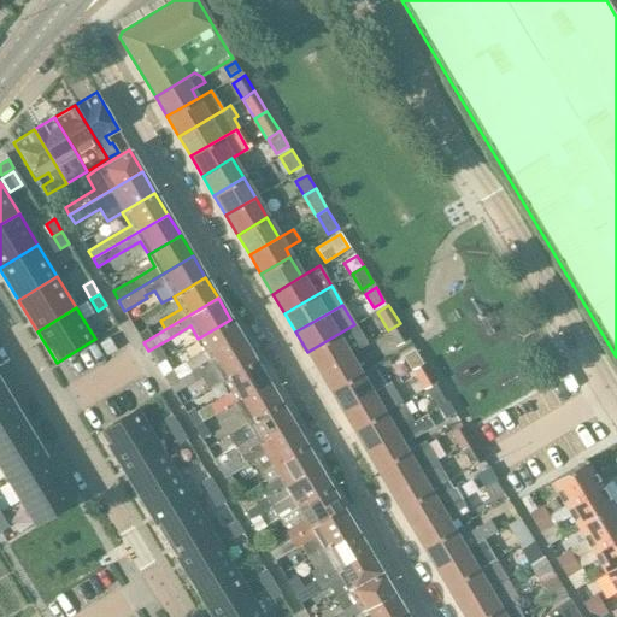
[(206,351),(186,363),(191,371),(244,340),(230,319),(198,339),(206,351)]
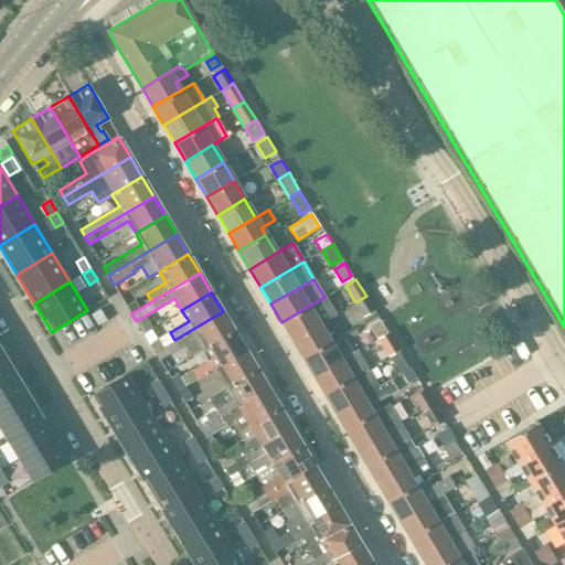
[(375,310),(366,296),(355,302),(364,317),(375,310)]
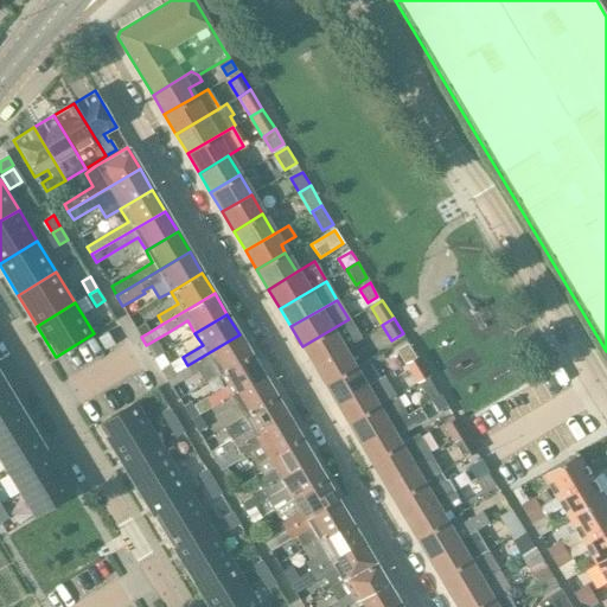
[(313,365),(342,349),(359,338),(349,319),(302,346),(313,365)]
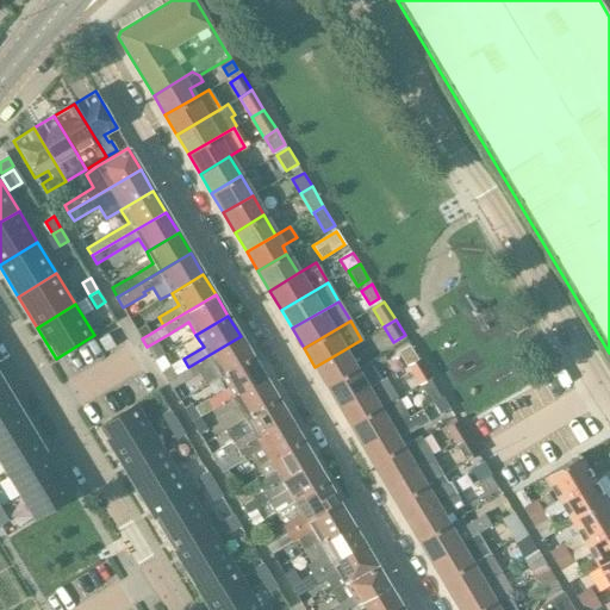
[(144,325),(137,330),(142,338),(150,334),(144,325)]
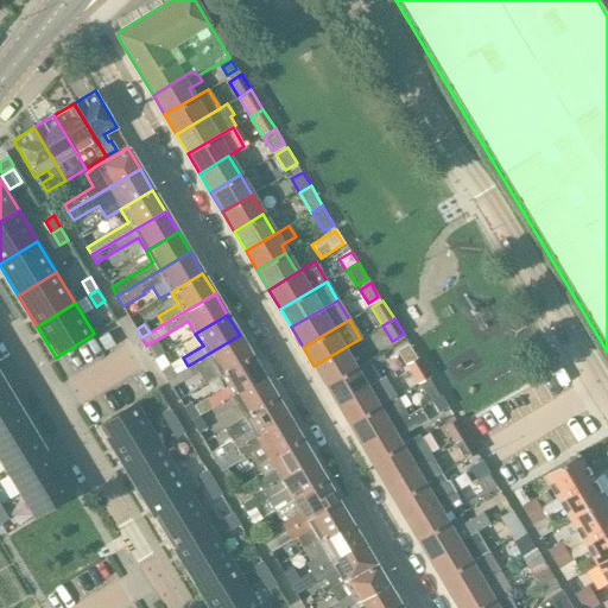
[(175,373),(166,379),(171,387),(198,371),(206,384),(220,375),(252,355),(240,335),(188,366),(175,373)]
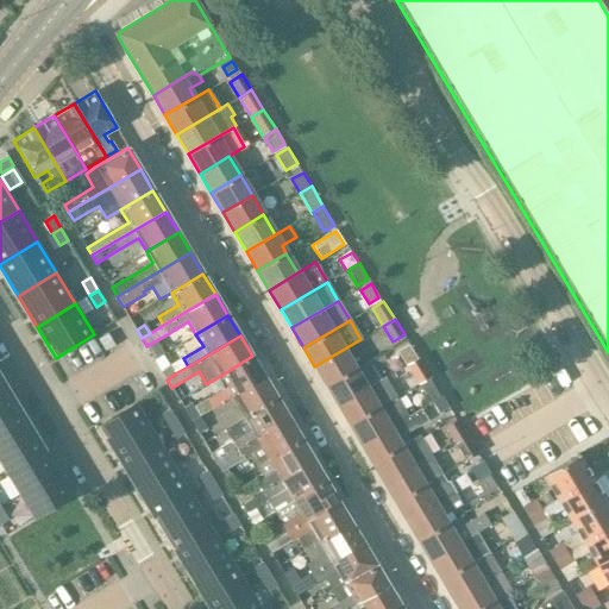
[(409,345),(399,352),(407,365),(419,358),(409,345)]
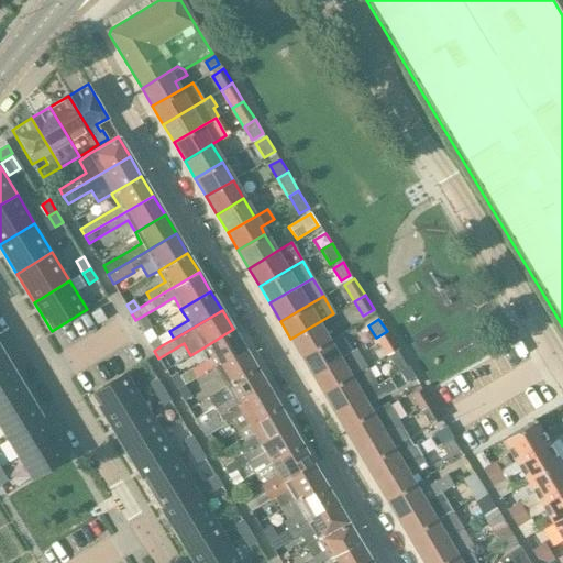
[(328,341),(317,323),(290,339),(301,356),(328,341)]
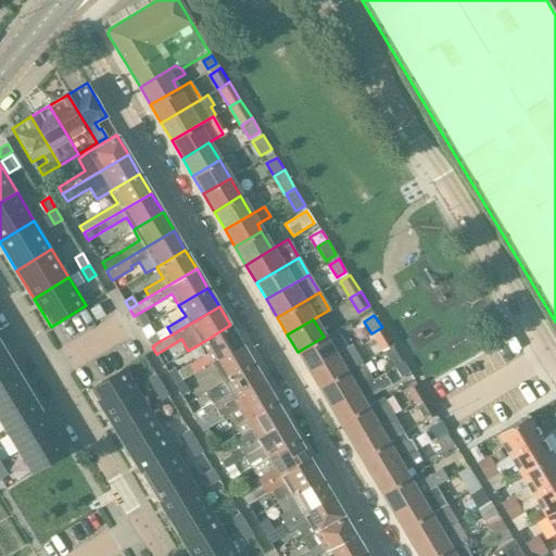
[(207,354),(189,365),(194,373),(242,344),(230,325),(201,343),(207,354)]
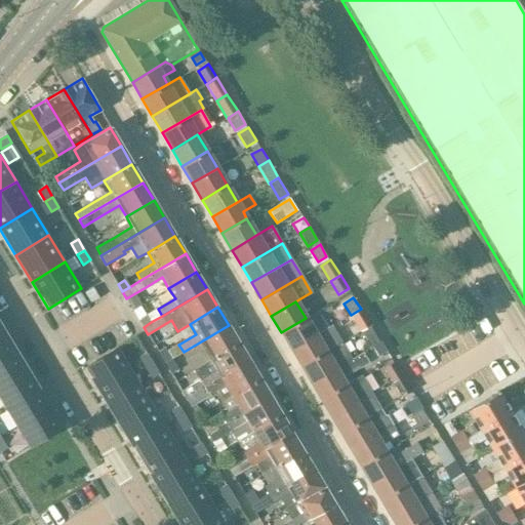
[(361,331),(371,325),(361,309),(351,315),(361,331)]
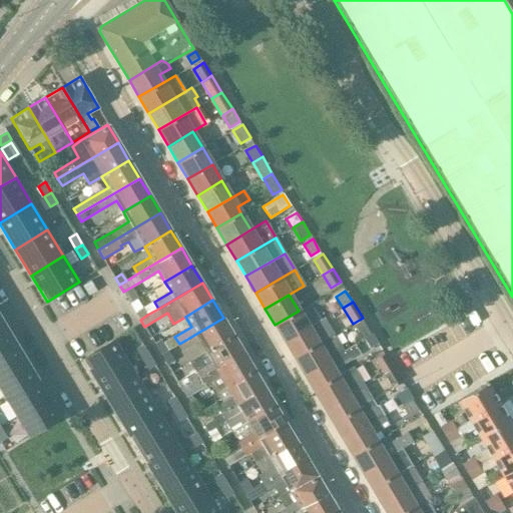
[(320,321),(310,304),(299,311),(275,325),(285,342),(319,321),(320,321)]
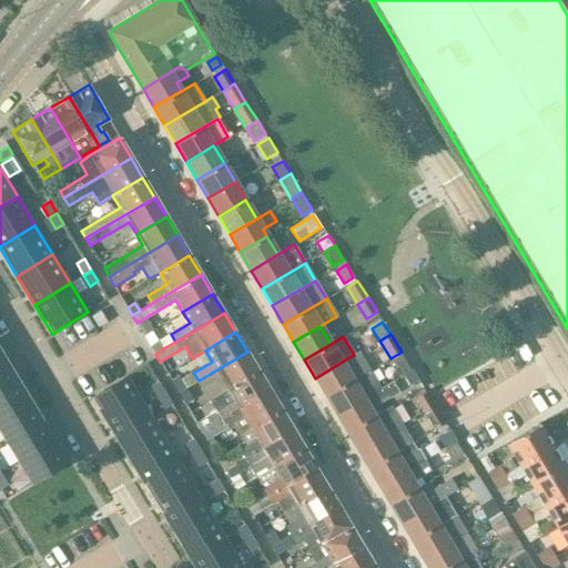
[(159,342),(151,346),(155,354),(163,348),(159,342)]
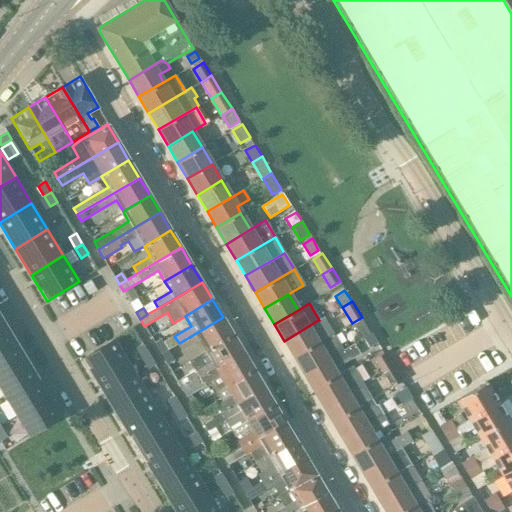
[(223,317),(179,343),(183,350),(200,340),(206,350),(233,335),(223,317)]
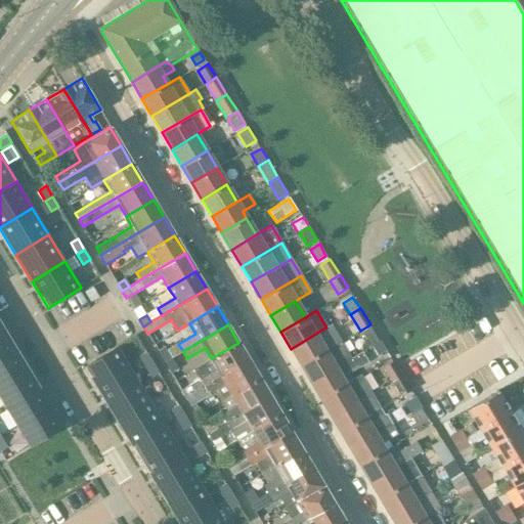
[(325,328),(291,349),(301,365),(336,345),(341,342),(331,324),(326,328),(325,328)]
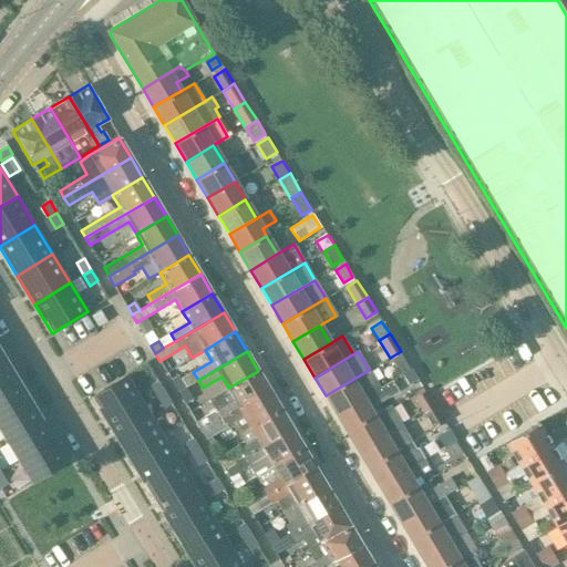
[(402,357),(393,362),(400,375),(402,374),(410,370),(402,357)]
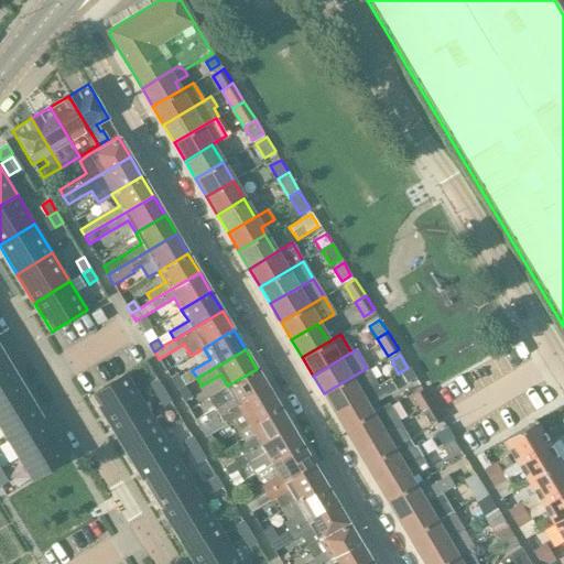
[(0,387),(18,377),(6,356),(0,358),(0,387)]
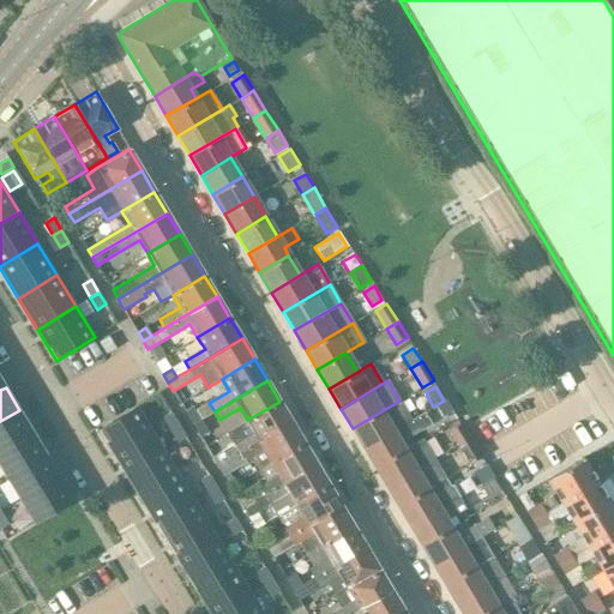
[(435,405),(444,419),(453,413),(445,399),(444,401),(435,405)]
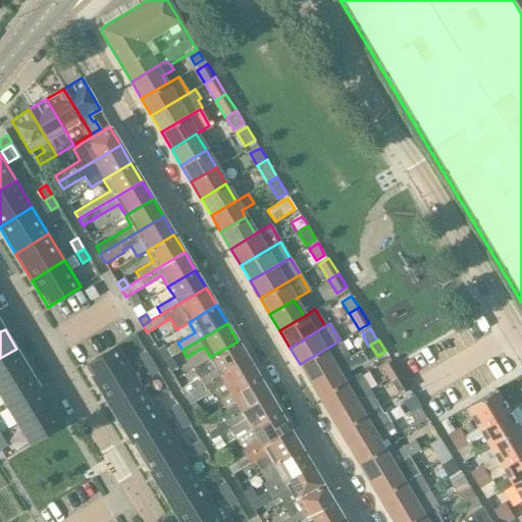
[(340,341),(334,344),(300,364),(309,380),(349,357),(340,341)]
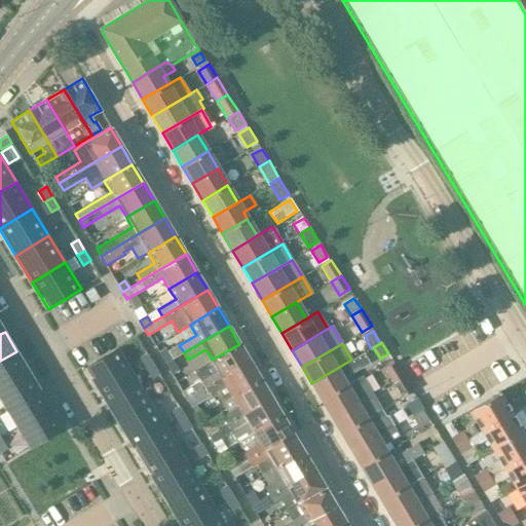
[(201,380),(182,391),(186,399),(250,361),(239,344),(212,360),(195,370),(201,380)]
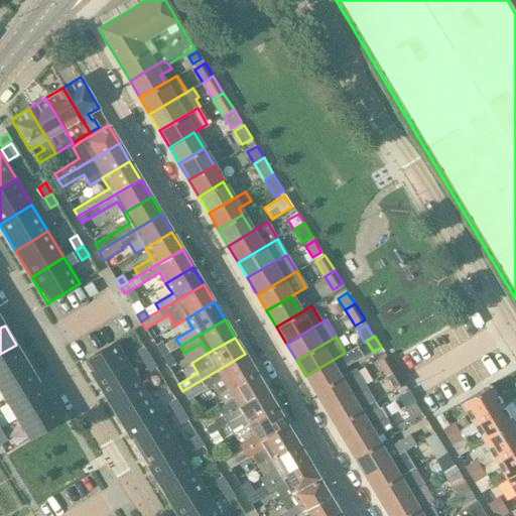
[(131,368),(115,342),(83,362),(99,388),(131,368)]
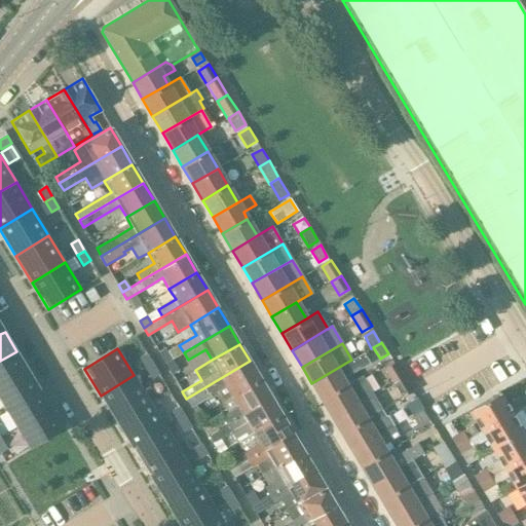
[(159,352),(165,364),(173,360),(166,348),(159,352)]
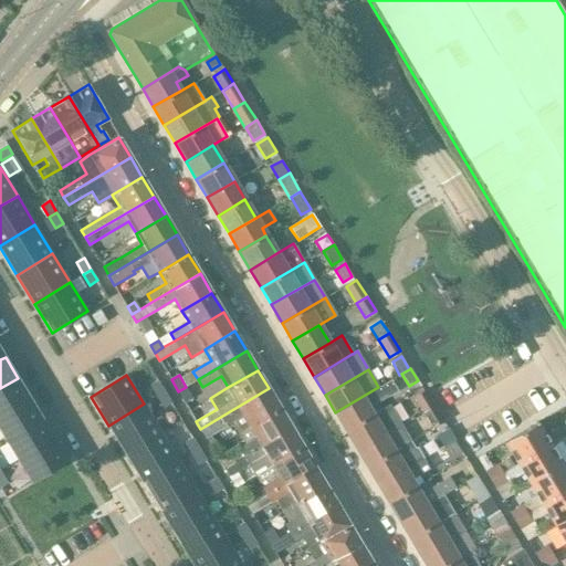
[(0,417),(31,398),(18,378),(0,388),(0,417)]
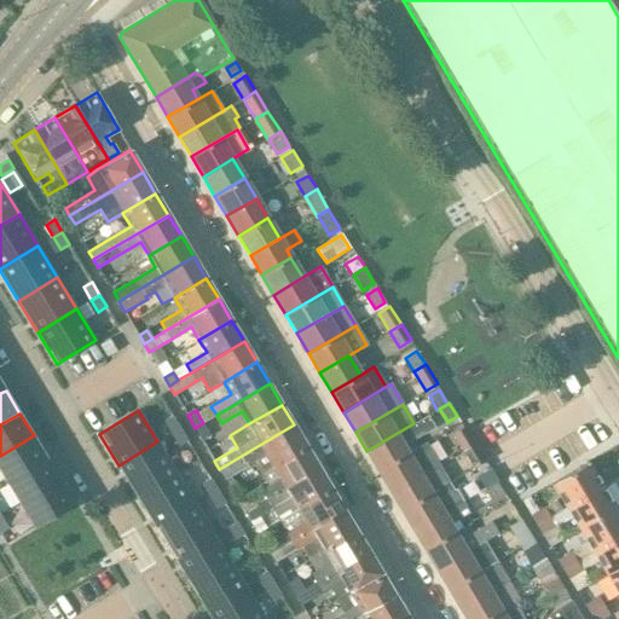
[(403,446),(434,427),(427,415),(414,423),(366,451),(379,470),(408,453),(403,446)]
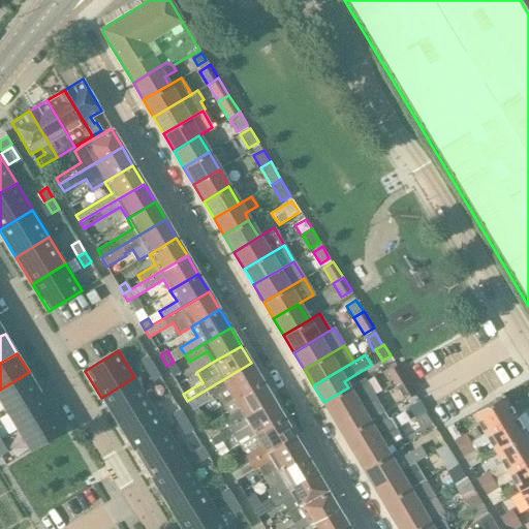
[(154,366),(148,355),(141,361),(147,370),(154,366)]
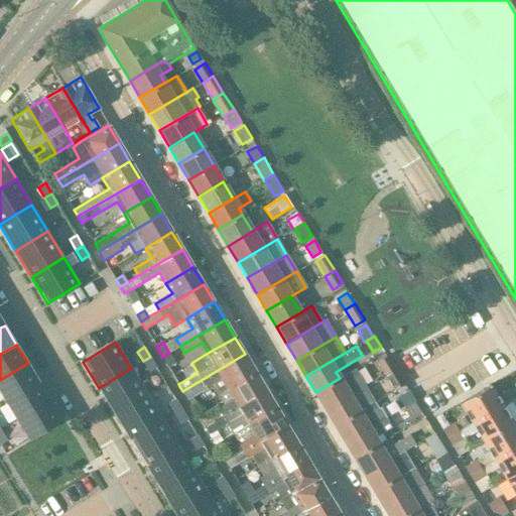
[(169,353),(162,357),(168,367),(175,363),(169,353)]
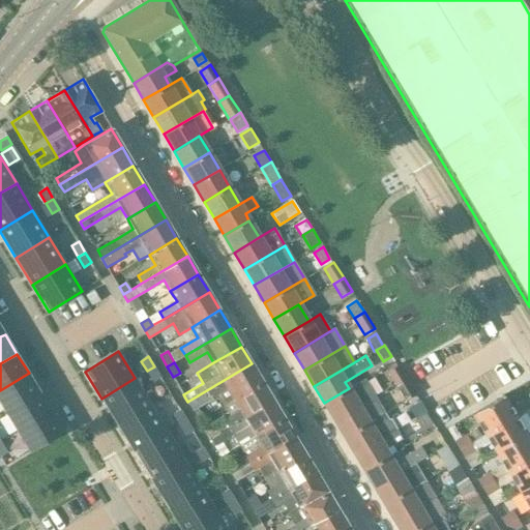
[(252,363),(187,402),(193,411),(212,400),(211,398),(216,394),(223,405),(234,399),(262,382),(252,363)]
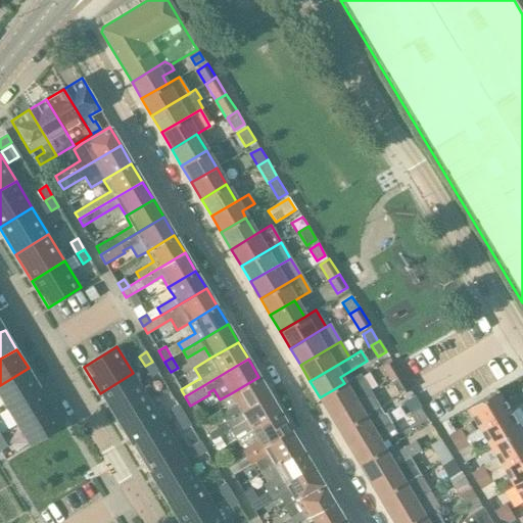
[(389,378),(400,372),(393,361),(382,367),(389,378)]
